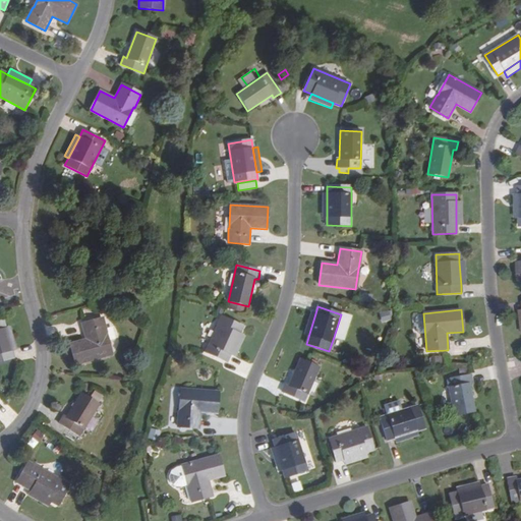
[(389,310),(380,313),(383,323),(392,320),(389,310)]
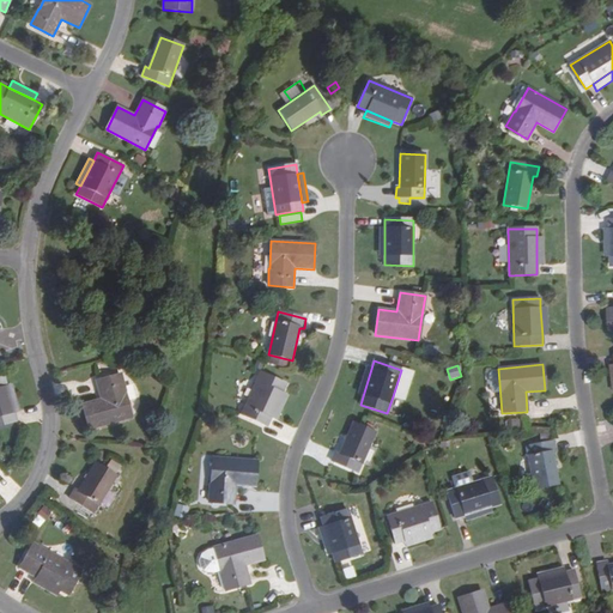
[(357,394),(363,396),(371,369),(365,366),(357,394)]
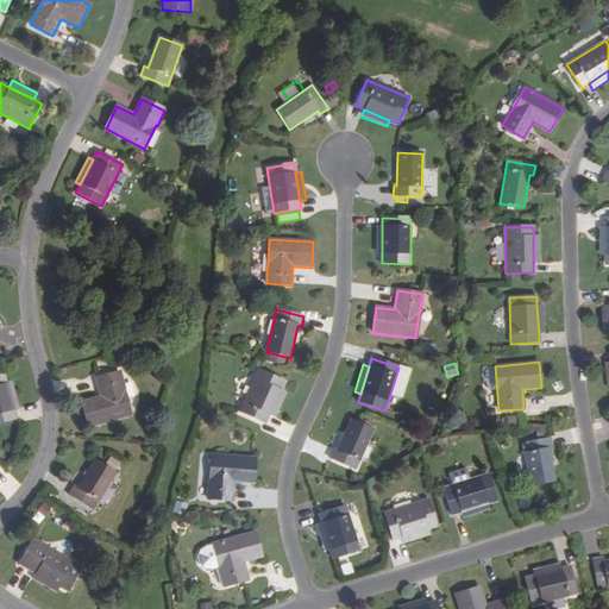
[(399,368),(390,394),(402,397),(409,371),(399,368)]
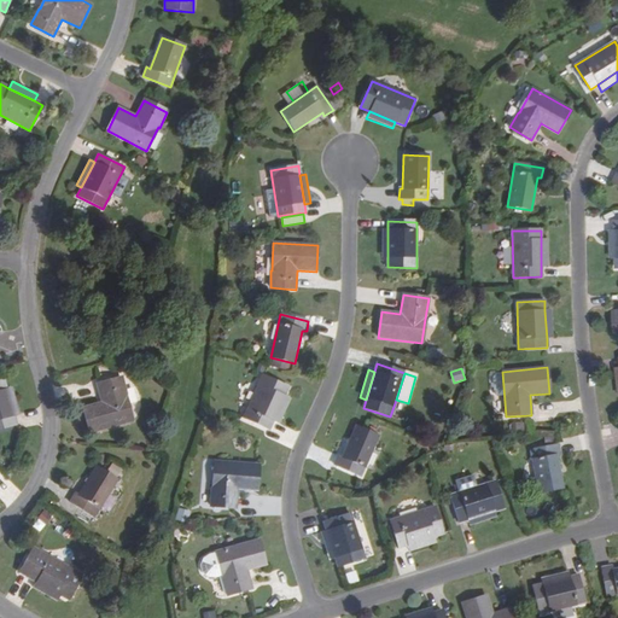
[(503,394),(502,373),(495,373),(493,377),(493,392),(496,395),(503,394)]
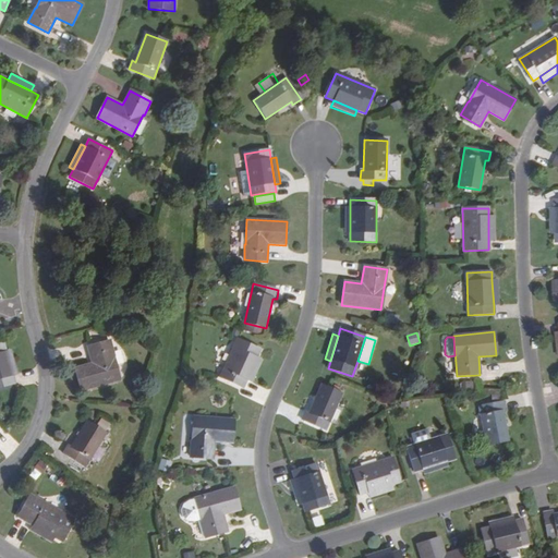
[(243,388),(246,380),(257,358),(261,350),(237,339),(219,377),(243,388)]
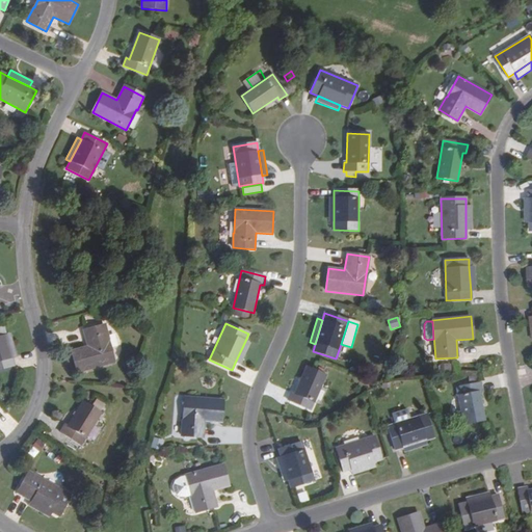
[(72,351),(78,372),(114,362),(108,341),(109,341),(105,325),(83,330),(88,347),(72,351)]
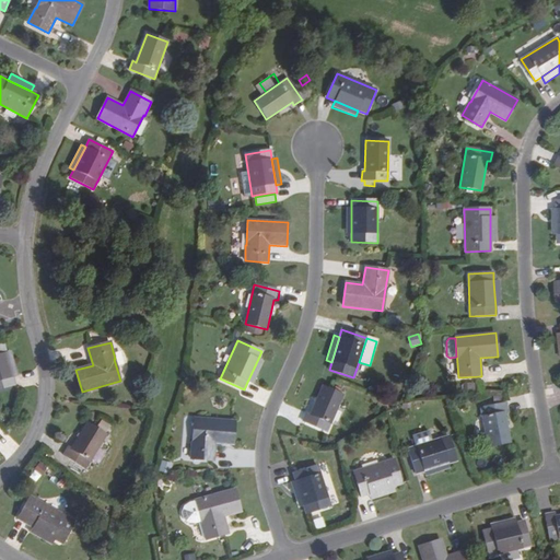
[(0,388),(14,385),(12,377),(6,352),(3,345),(0,345),(0,388)]
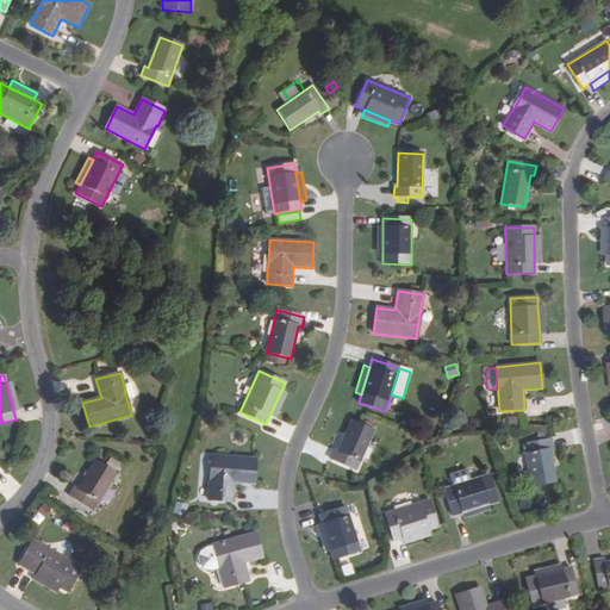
[(12,383),(6,384),(13,411),(19,410),(12,383)]
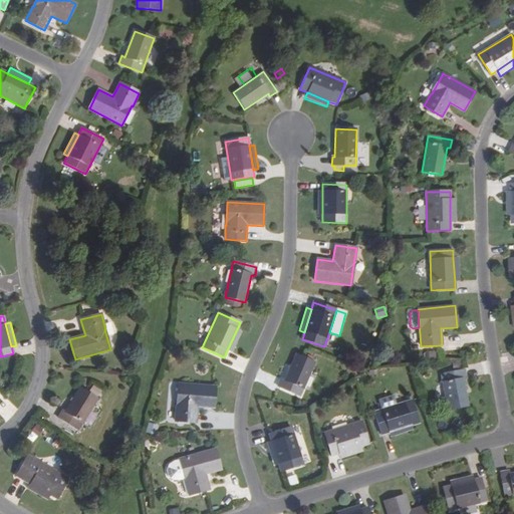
[(232,353),(242,331),(237,329),(227,350),(232,353)]
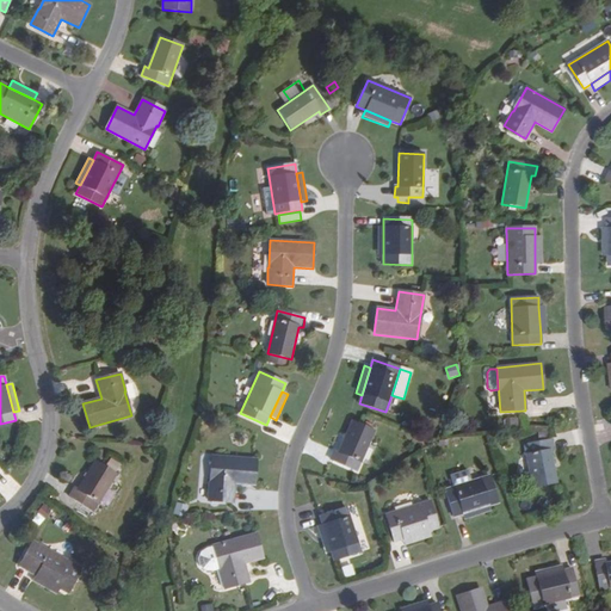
[(334,451),(331,461),(357,471),(374,432),(371,430),(374,425),(365,421),(363,426),(352,421),(339,452),(334,451)]
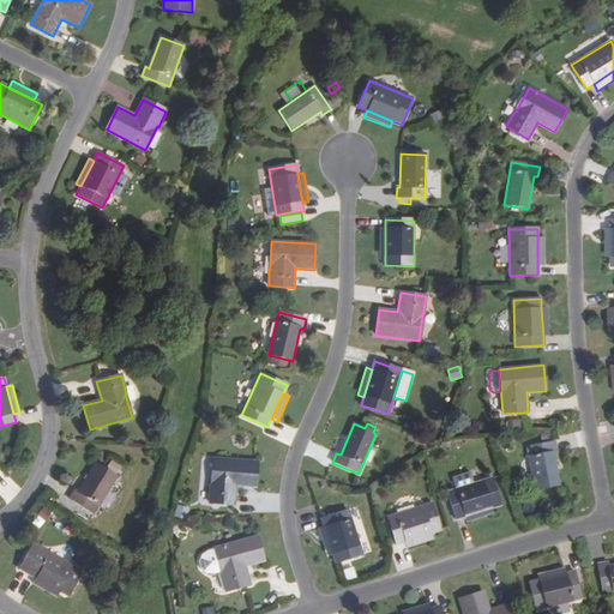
[(558,451),(555,441),(527,447),(535,491),(559,486),(553,452),(558,451)]
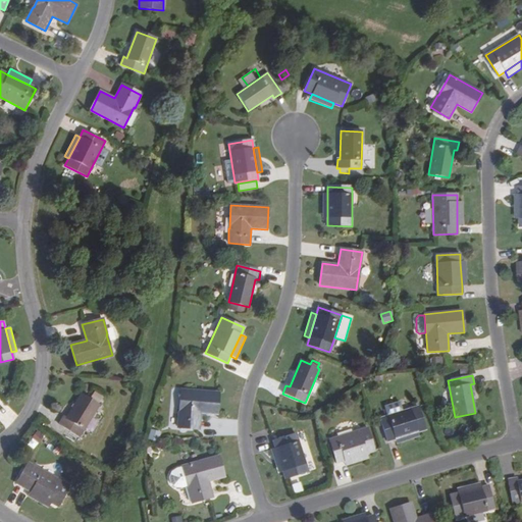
[(217,415),(218,393),(181,390),(179,414),(178,414),(177,428),(200,430),(201,414),(217,415)]
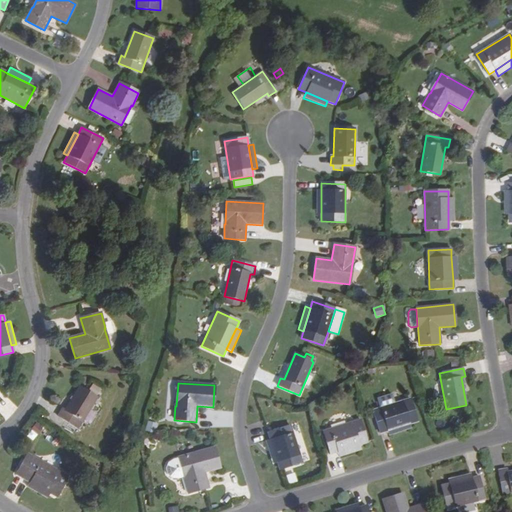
[(57,416),(78,428),(97,398),(80,387),(65,410),(62,408),(57,416)]
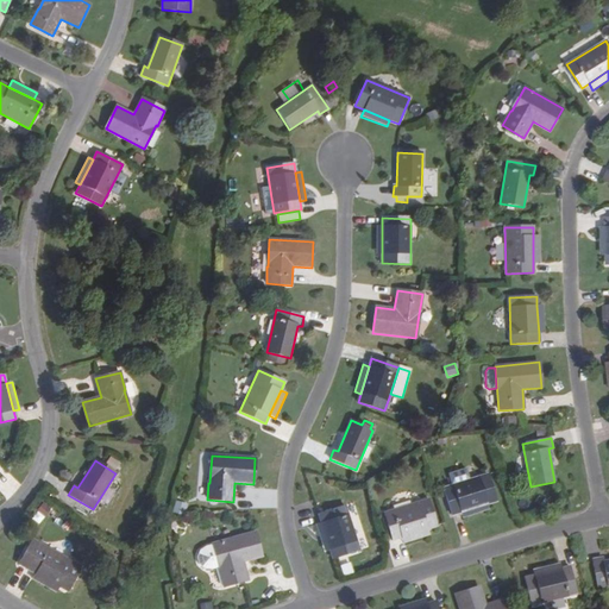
[(444,488),(451,515),(460,513),(488,504),(496,502),(488,475),(444,488)]
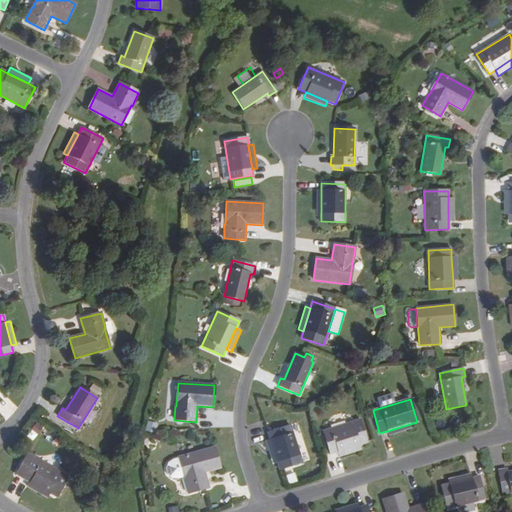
[(330,454),(337,452),(360,445),(367,442),(360,420),(323,432),(330,454)]
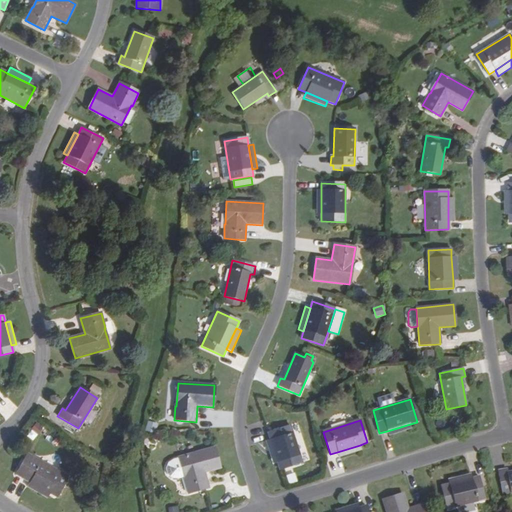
[(148,421),(146,431),(155,433),(157,423),(148,421)]
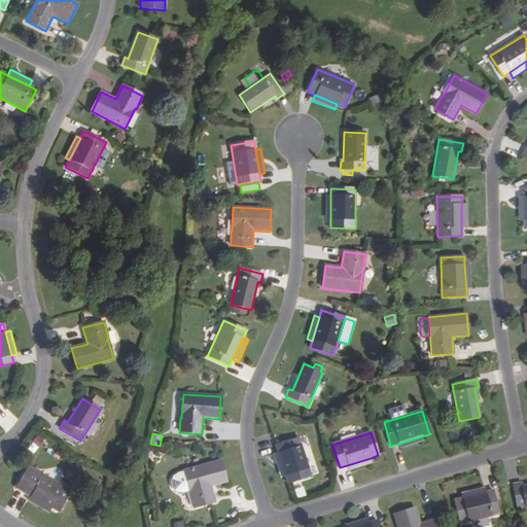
[(424,441),(422,436),(398,444),(399,449),(424,441)]
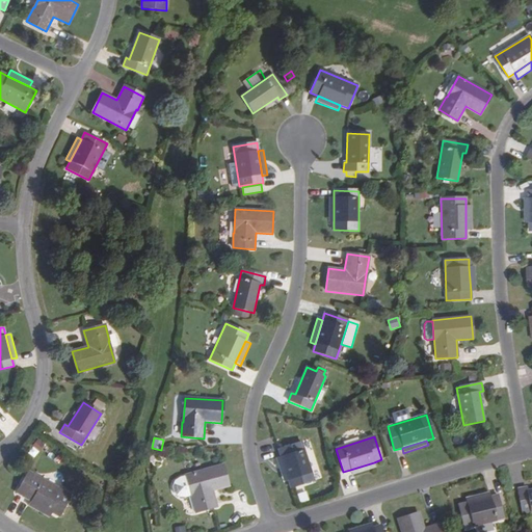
[(301,443),(278,450),(281,456),(288,480),(291,488),(314,481),(301,443)]
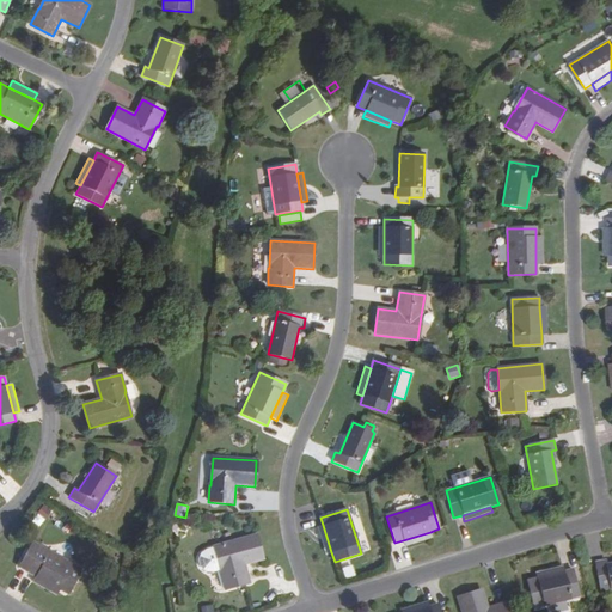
[(317,527),(325,555),(331,552),(323,525),(317,527)]
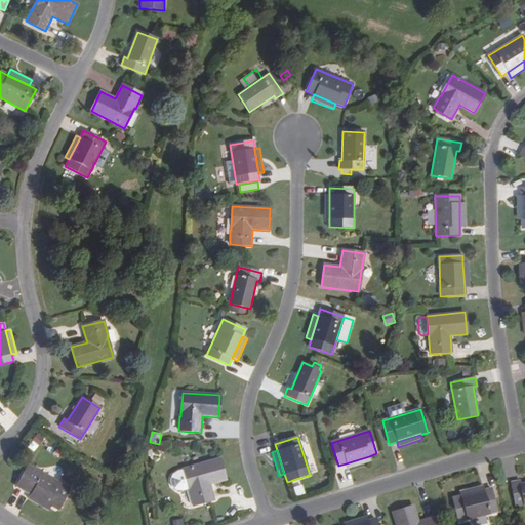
[(371,462),(369,456),(346,463),(348,469),(371,462)]
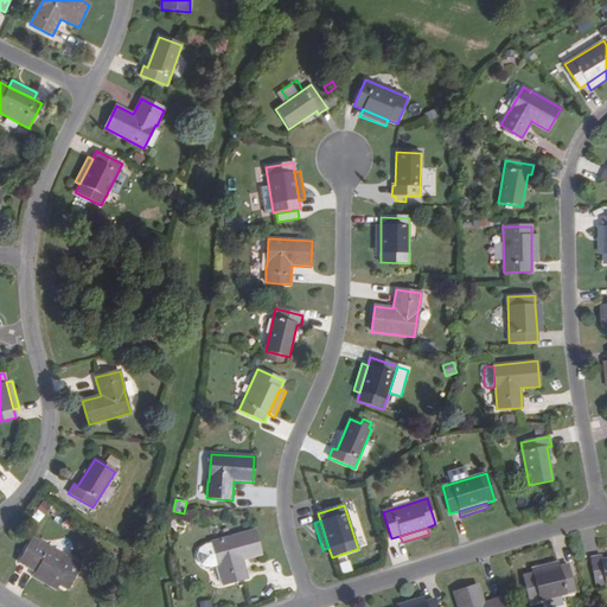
[(262,555),(254,530),(212,542),(219,566),(225,585),(248,579),(242,561),(262,555)]
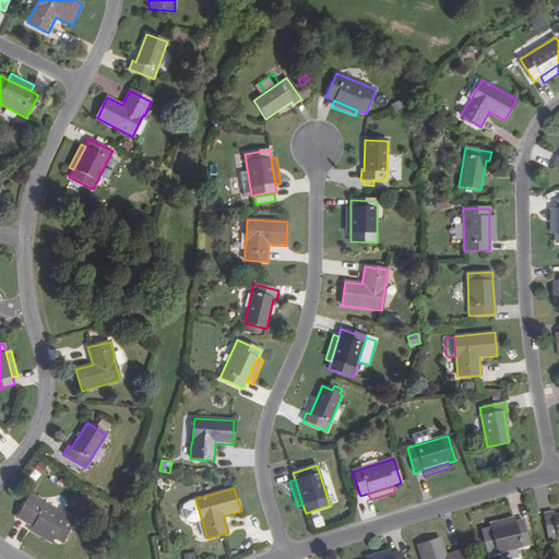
[(16,519),(32,526),(55,539),(61,544),(74,521),(30,495),(16,519)]
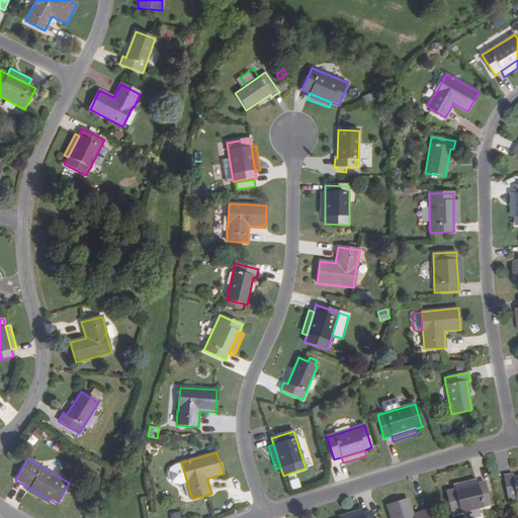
[(187,483),(181,462),(176,464),(171,468),(169,473),(171,481),(175,484),(181,485),(187,483)]
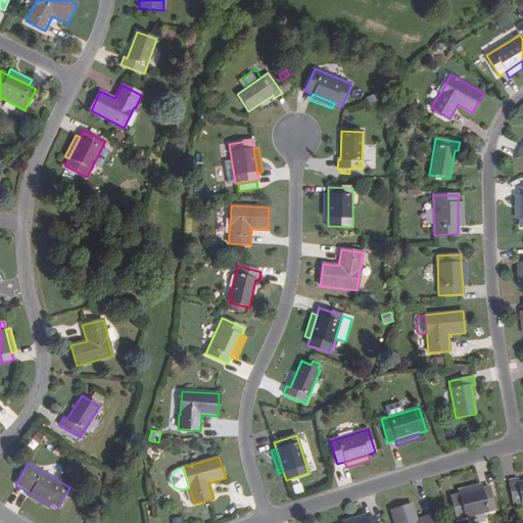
[(518,479),(509,481),(513,505),(522,503),(522,481),(519,482),(518,479)]
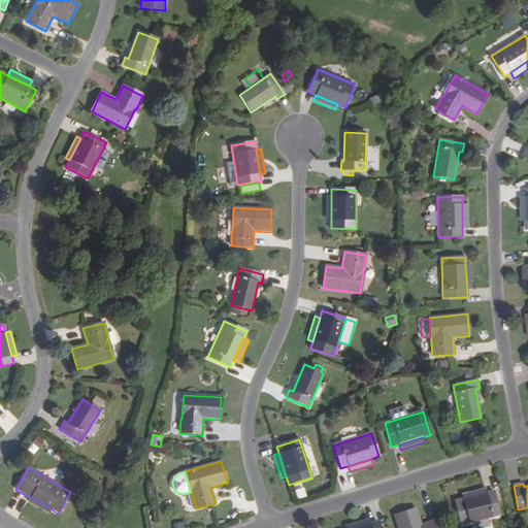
[(486,489),(462,494),(463,499),(487,494),(486,489)]
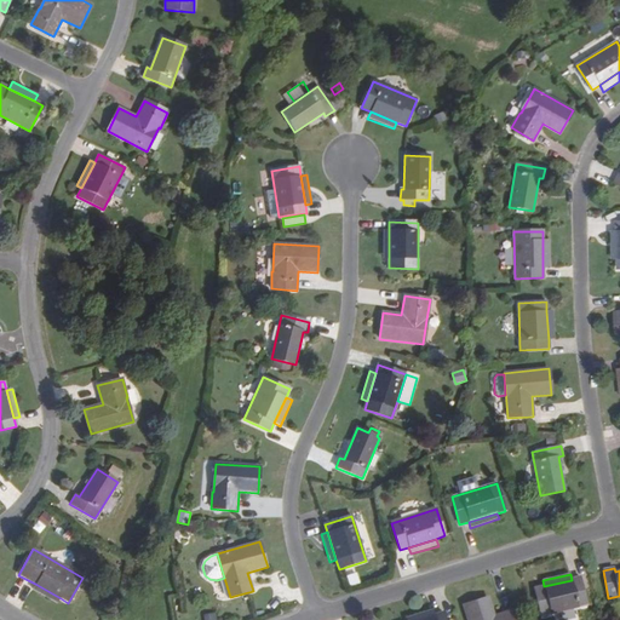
[(587,606),(581,578),(572,580),(544,586),(534,589),(540,616),(587,606)]
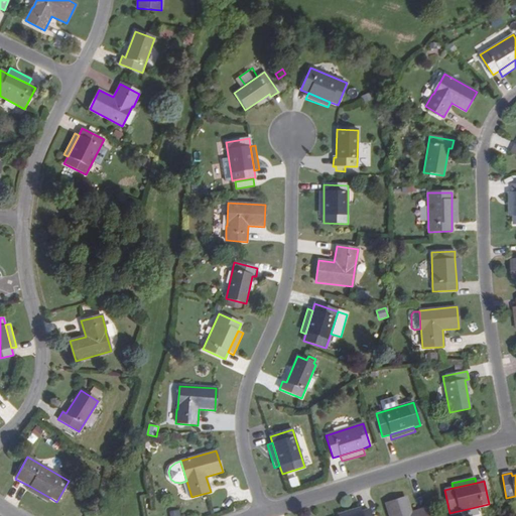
[(26,491),(47,503),(50,498),(29,486),(26,491)]
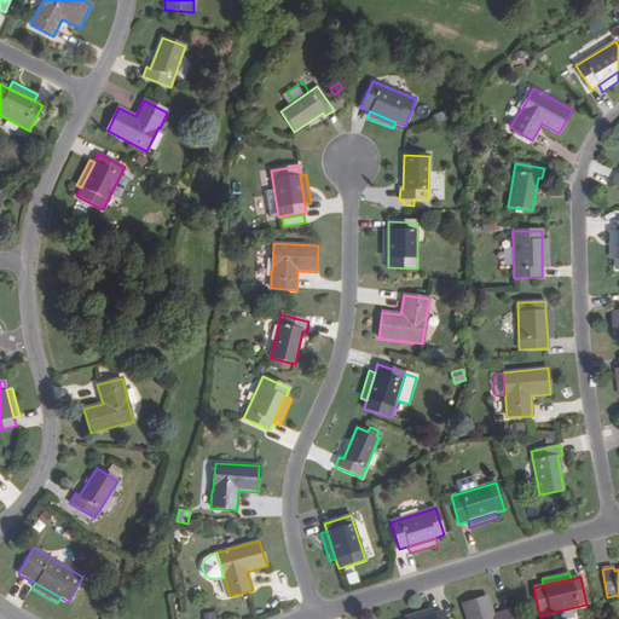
[(487,597),(463,605),(467,618),(514,618),(512,611),(493,615),(487,597)]
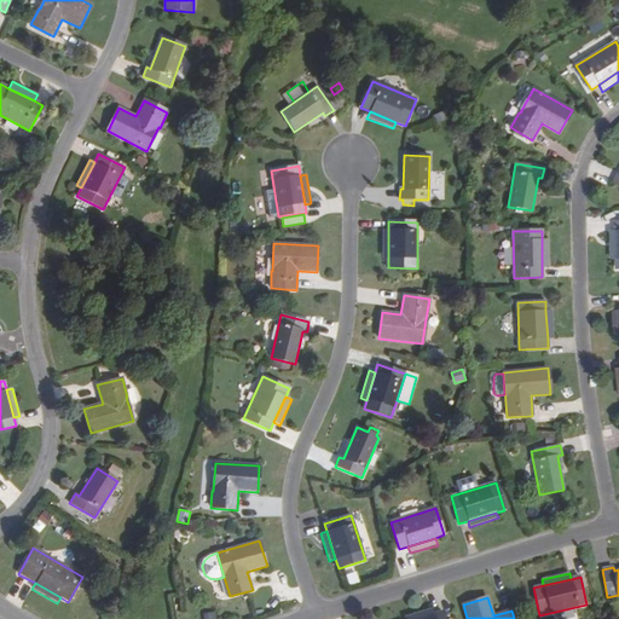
[(433,608),(404,617),(404,618),(418,618),(434,614),(433,608)]
